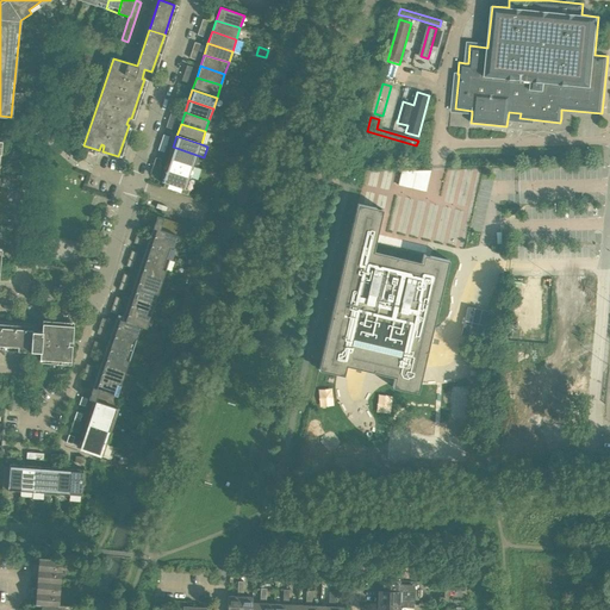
[(173,147),(169,159),(193,167),(197,155),(173,147)]
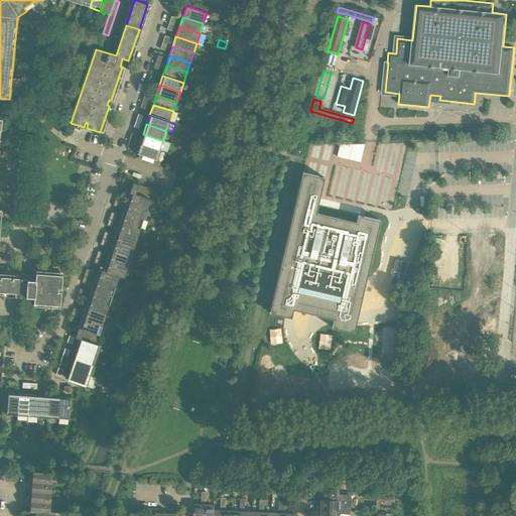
[(163,141),(143,134),(139,143),(160,150),(163,141)]
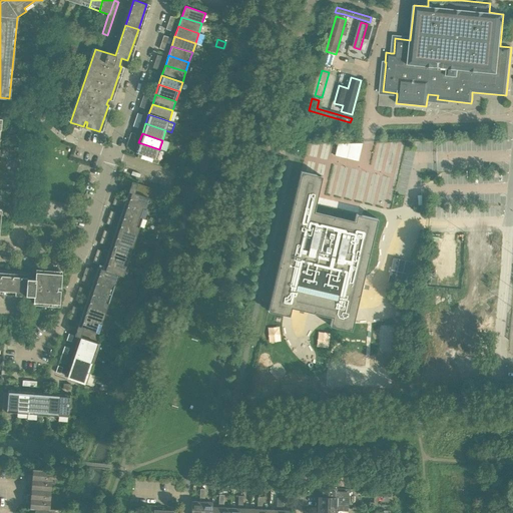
[(138,153),(137,157),(158,164),(159,160),(156,159),(159,149),(138,142),(135,152),(138,153)]
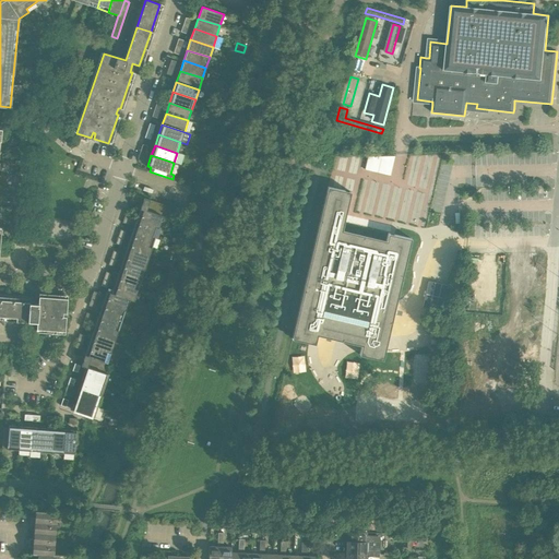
[(367,159),(365,169),(390,176),(395,156),(368,156),(367,159)]
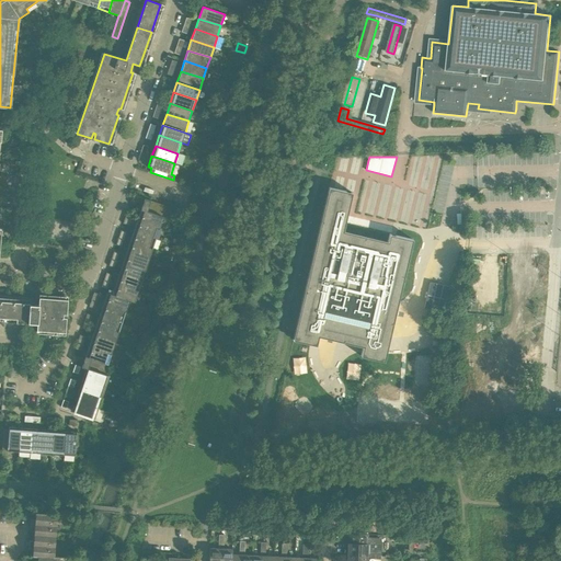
[(301,304),(294,340),(310,343),(316,345),(318,335),(363,345),(359,356),(384,362),(390,333),(398,302),(412,240),(389,235),(388,242),(343,231),(352,193),(329,187),(305,288),(301,302),(301,304)]
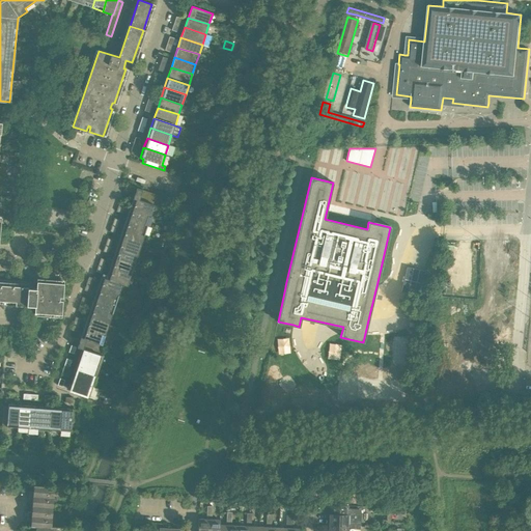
[(133,199),(154,206),(159,207),(163,197),(137,188),(133,199)]
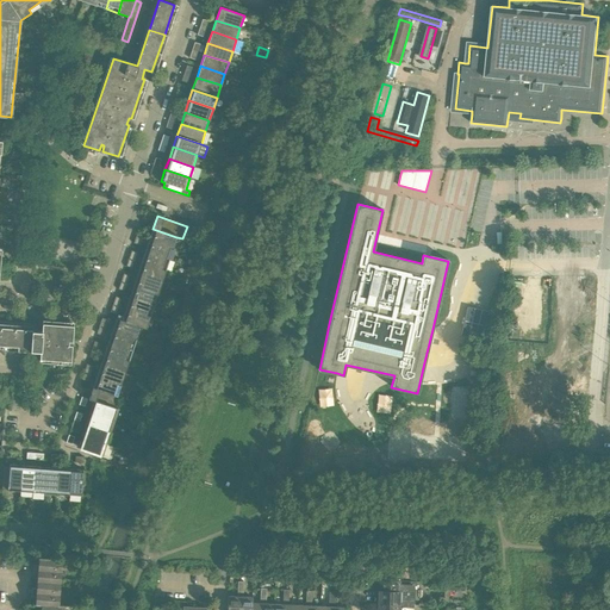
[(139,228),(136,235),(134,243),(139,246),(145,229),(139,228)]
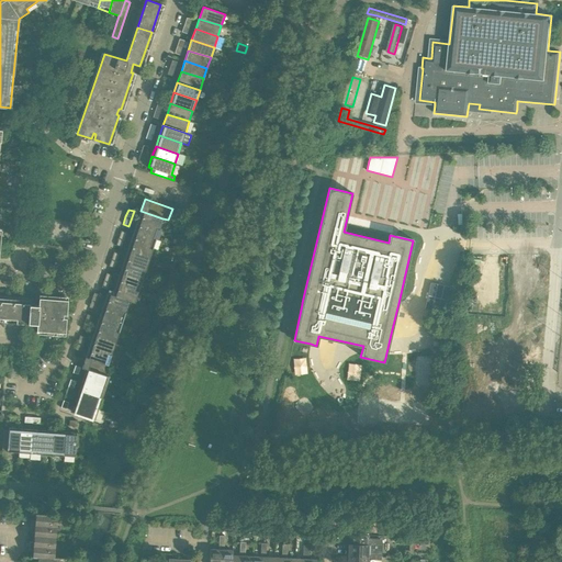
[(141,211),(137,221),(159,228),(163,218),(141,211)]
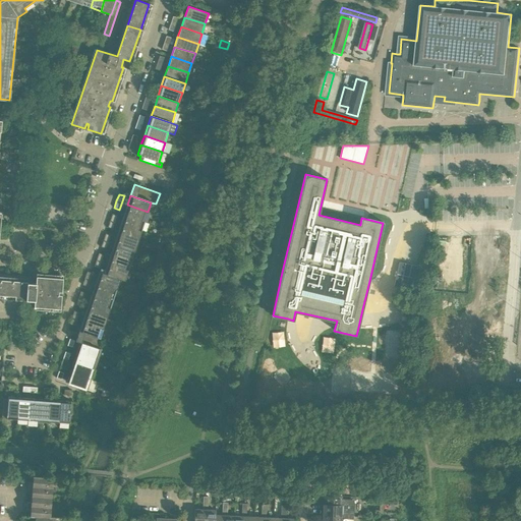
[(127,205),(124,214),(145,221),(148,212),(127,205)]
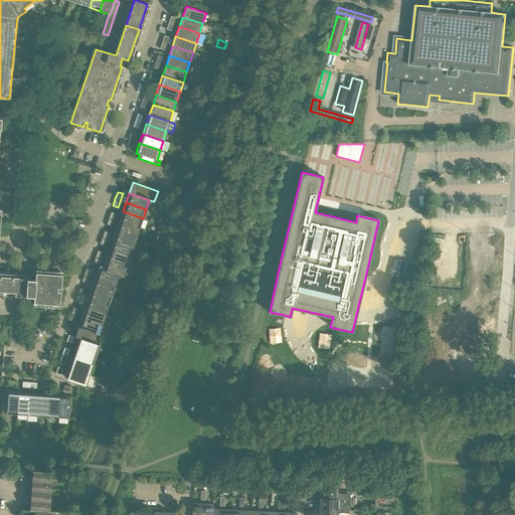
[(111,211),(107,224),(112,226),(116,213),(111,211)]
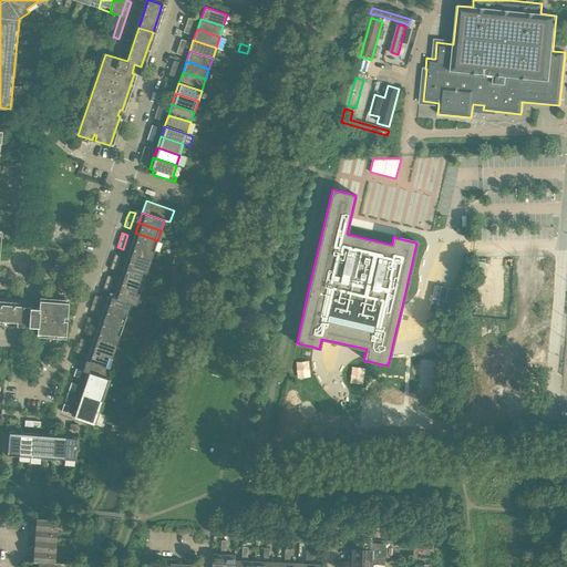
[(135,233),(131,244),(154,251),(157,240),(135,233)]
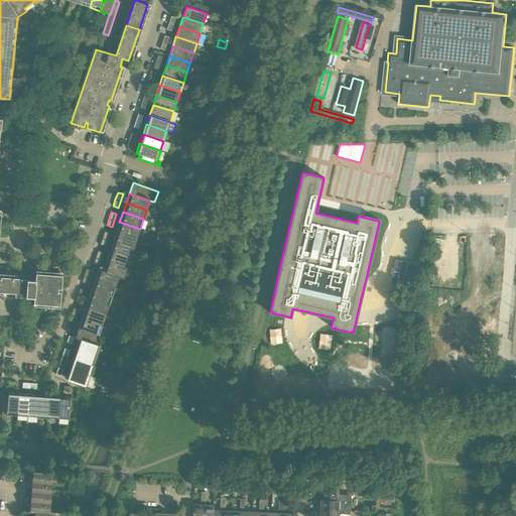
[(119,222),(116,232),(136,239),(140,229),(119,222)]
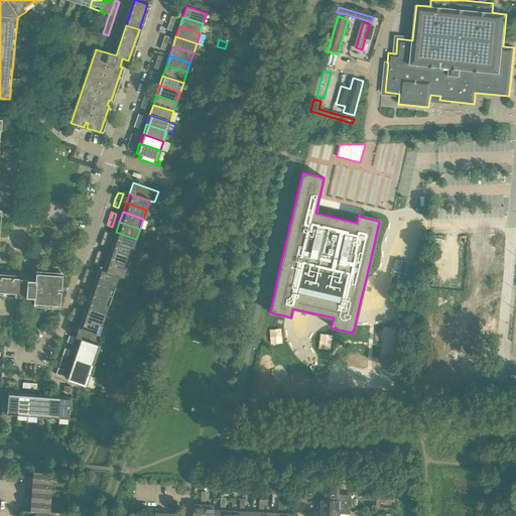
[(105,231),(100,245),(105,246),(109,233),(105,231)]
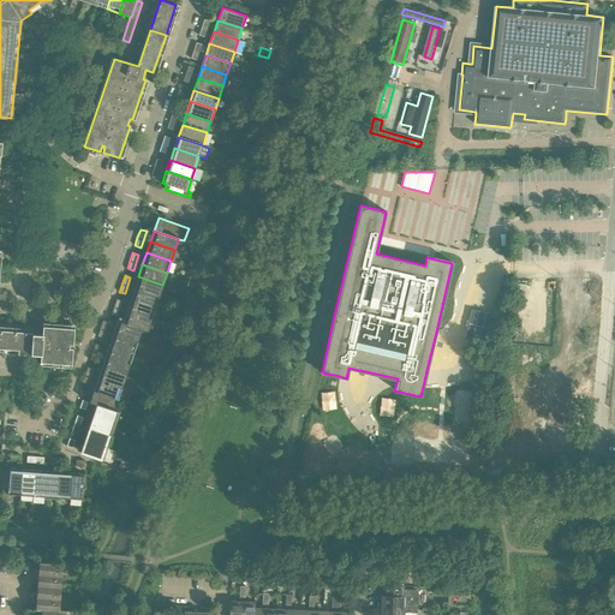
[(138,276),(135,287),(159,296),(162,285),(138,276)]
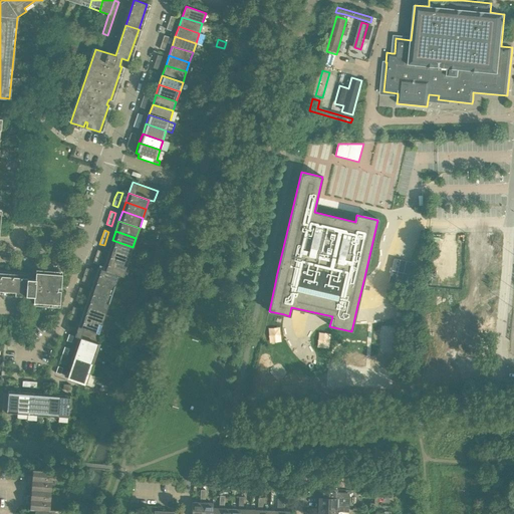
[(112,240),(108,250),(130,257),(133,247),(112,240)]
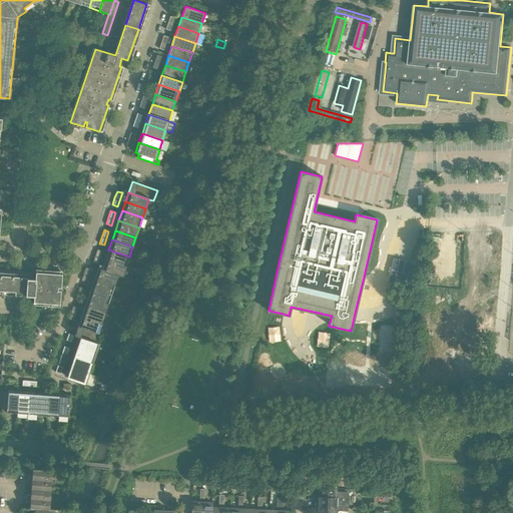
[(97,249),(92,263),(97,264),(102,250),(97,249)]
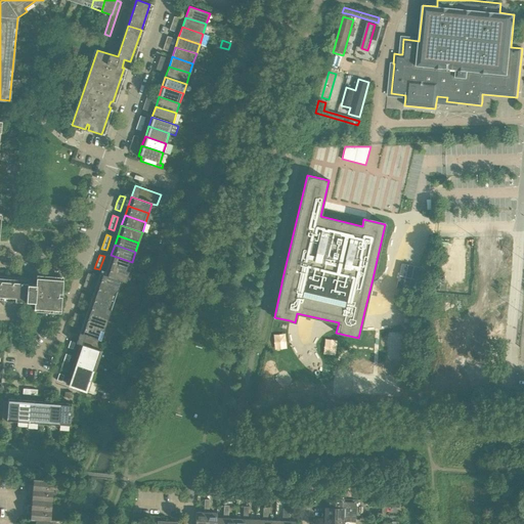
[(111,255),(107,264),(129,272),(132,262),(111,255)]
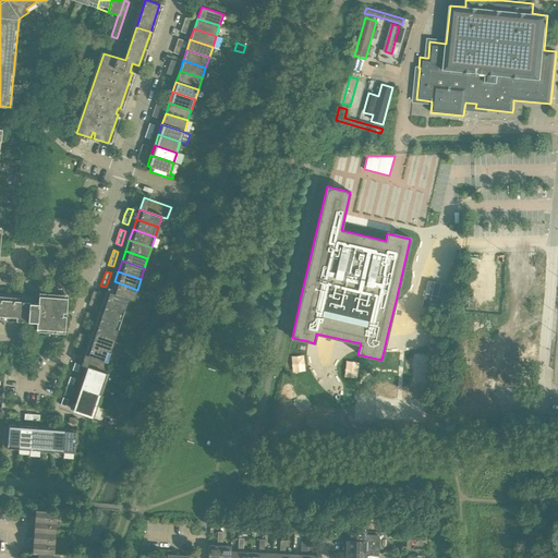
[(447,284),(427,280),(422,306),(441,311),(447,284)]
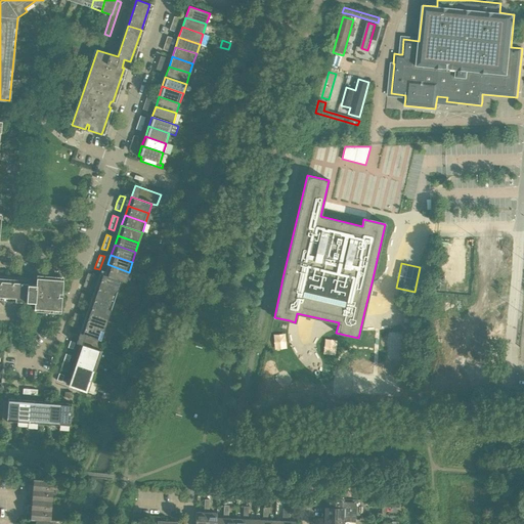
[(107,264),(104,274),(104,275),(121,280),(125,282),(129,272),(107,264)]
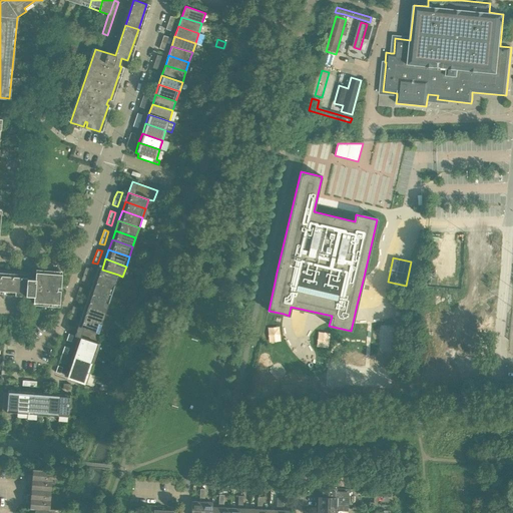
[(86,268),(81,281),(86,283),(91,269),(86,268)]
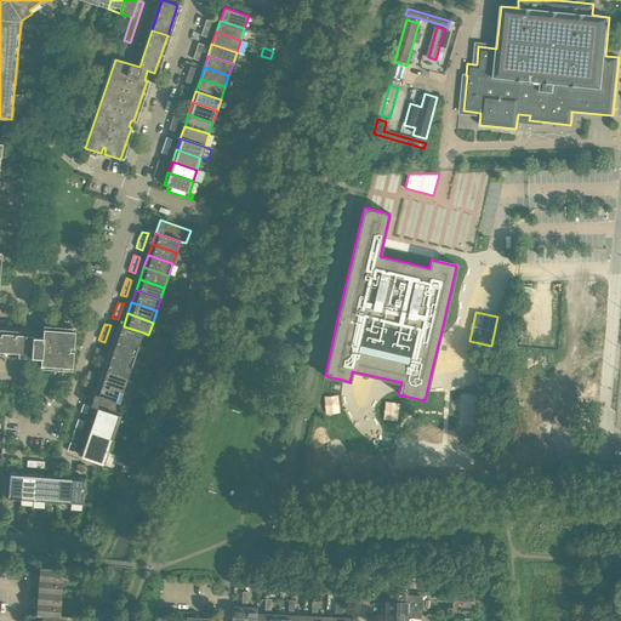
[(118,324),(114,335),(140,343),(143,332),(124,326),(124,325),(118,324)]
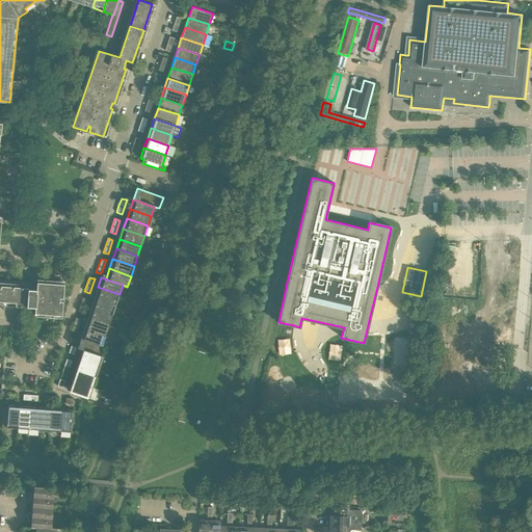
[(28,289),(27,307),(34,307),(34,313),(61,315),(62,300),(57,300),(58,297),(62,297),(63,284),(36,282),(36,290),(28,289)]
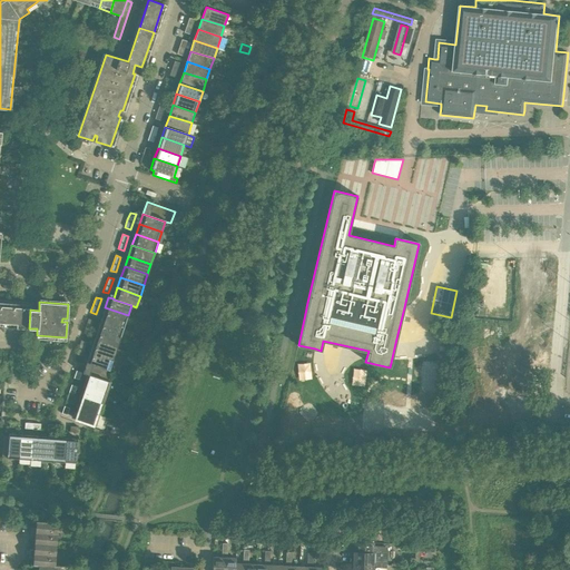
[(29,328),(30,310),(30,305),(8,303),(6,327),(29,328)]
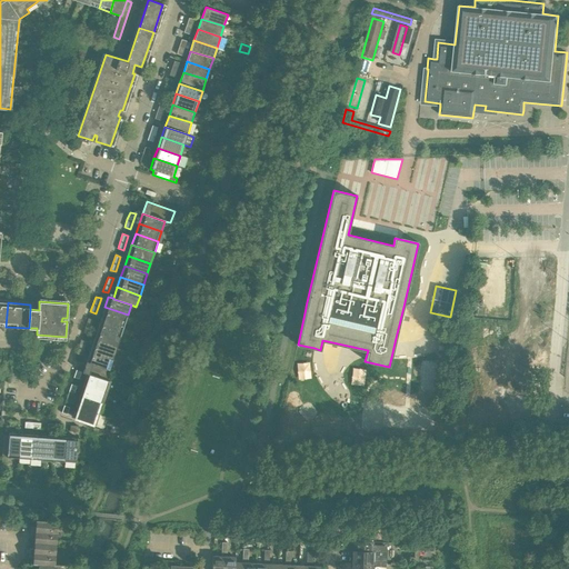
[(105,307),(101,319),(123,327),(128,315),(105,307)]
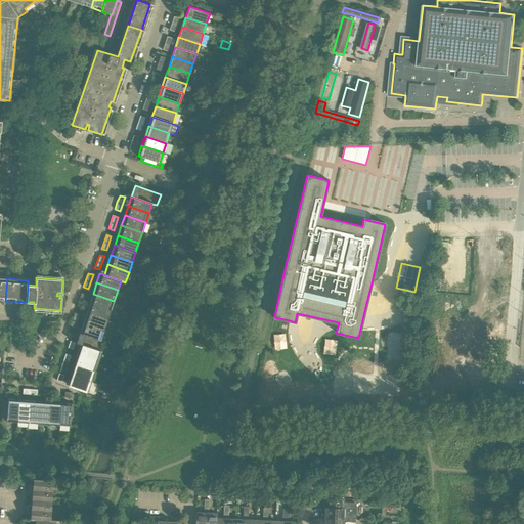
[(86,295),(81,293),(77,306),(82,308),(86,295)]
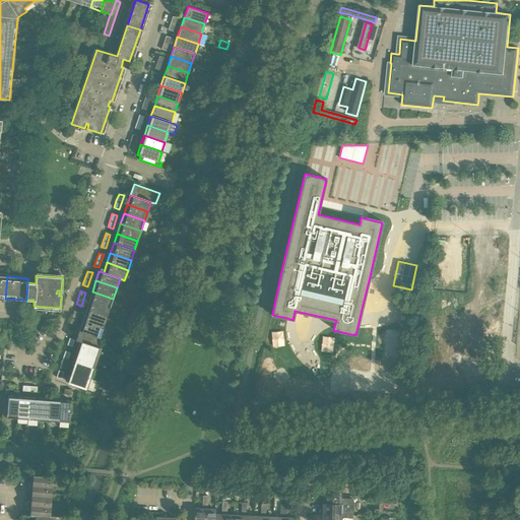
[(92,291),(89,300),(110,307),(113,299),(92,291)]
